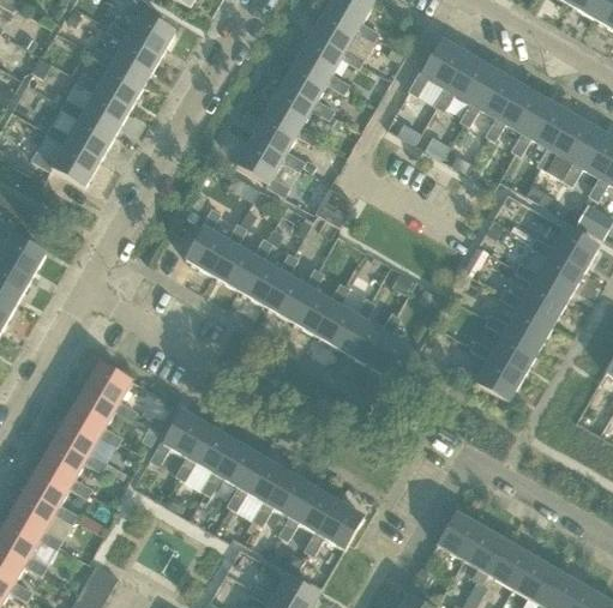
[(0,5),(12,11),(14,6),(18,1),(16,0),(0,0),(0,5)]
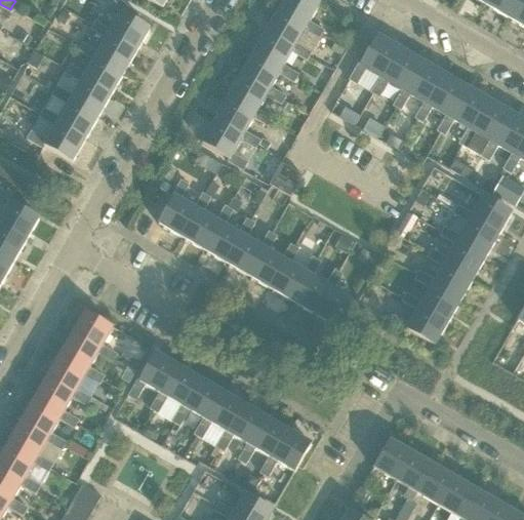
[(281,0),(278,7),(306,23),(303,27),(318,36),(320,32),(323,28),(308,18),(318,0),(281,0)]
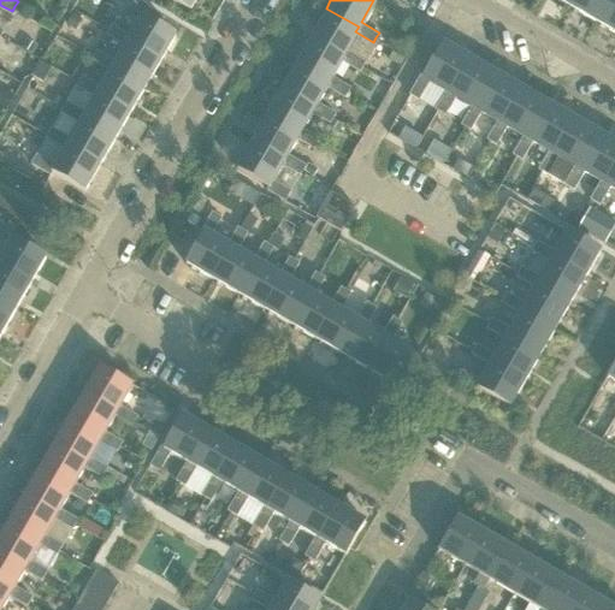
[(573,0),(571,4),(597,18),(607,0),(573,0)]
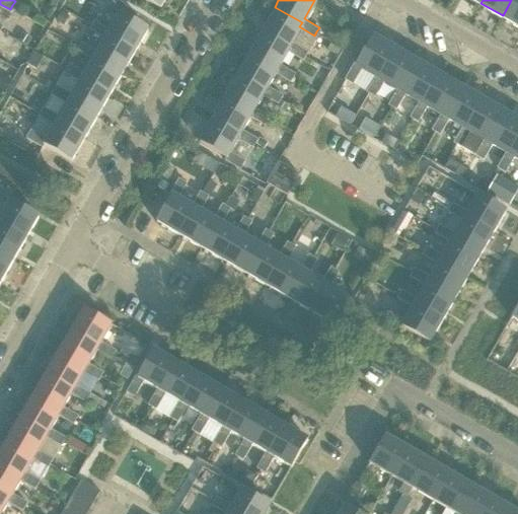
[(511,0),(503,15),(517,24),(517,0),(511,0)]
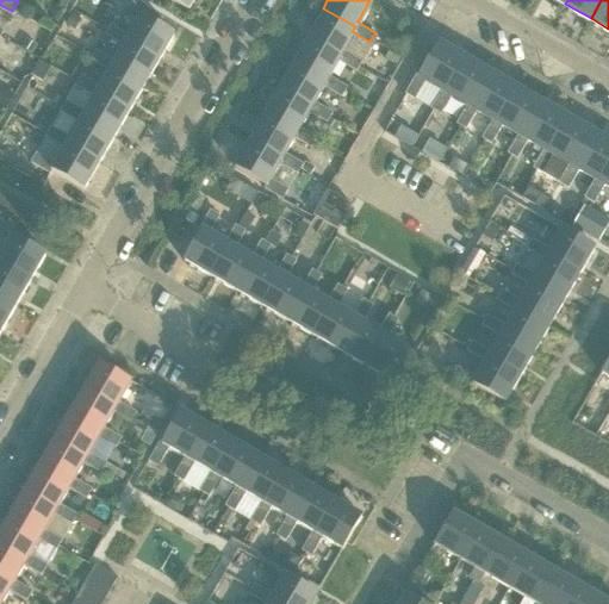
[(323,8),(309,33),(340,51),(337,56),(355,66),(358,62),(360,57),(343,47),(352,31),(355,26),(323,8)]
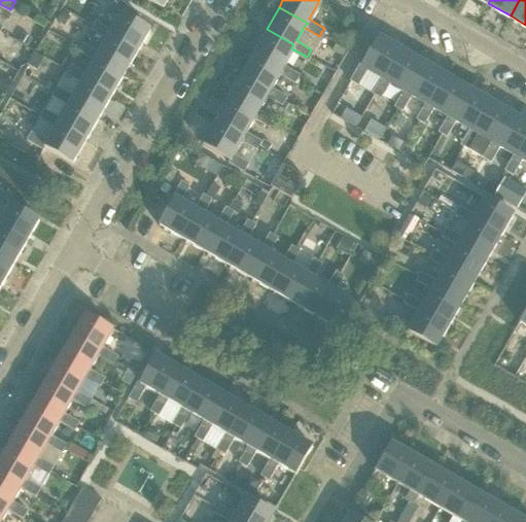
[(93,22),(91,26),(105,35),(108,31),(137,47),(150,26),(120,8),(110,27),(96,18),(93,22)]
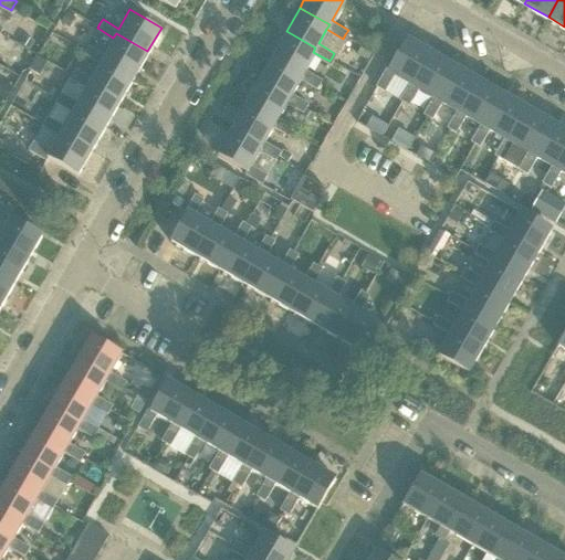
[(67,10),(62,19),(70,23),(75,14),(67,10)]
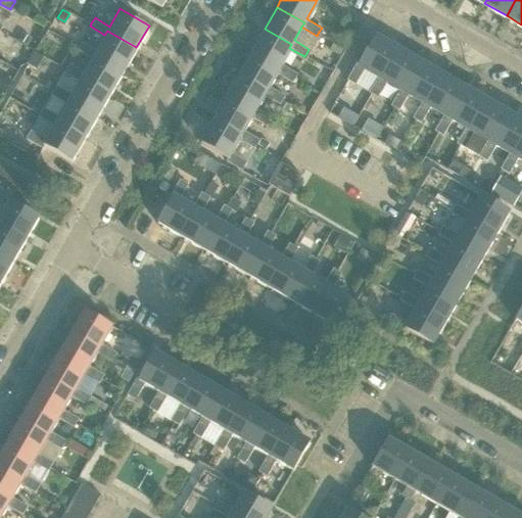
[(265,29),(251,50),(279,65),(277,69),(291,79),(294,75),(296,71),(281,61),(289,48),(291,44),(265,29)]
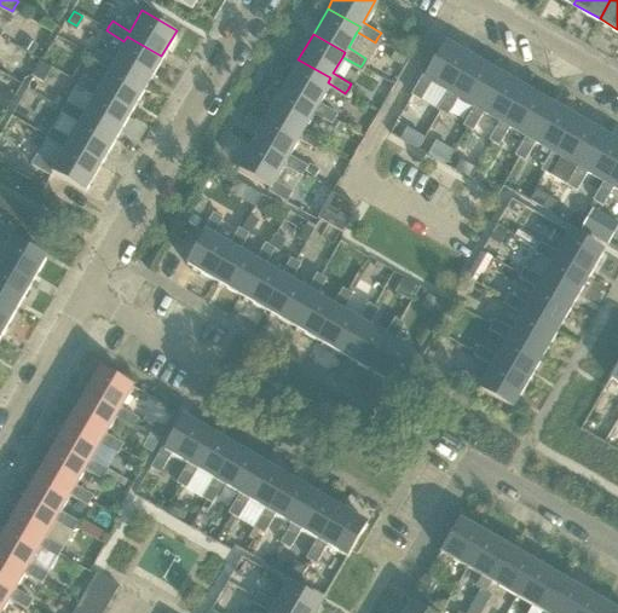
[(35,40),(27,35),(22,44),(30,47),(35,40)]
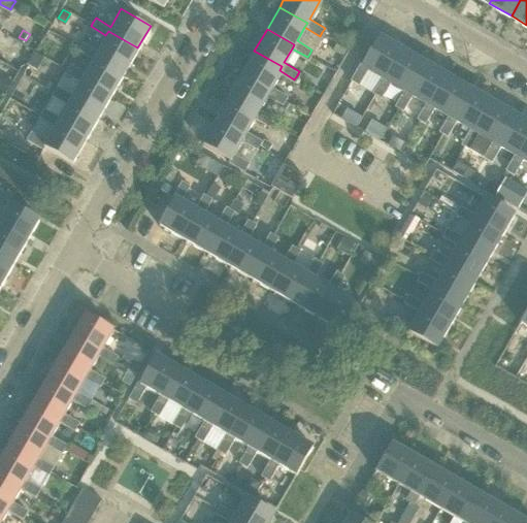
[(80,44),(77,48),(93,57),(95,53),(125,70),(137,47),(108,31),(105,35),(97,48),(83,40),(80,44)]
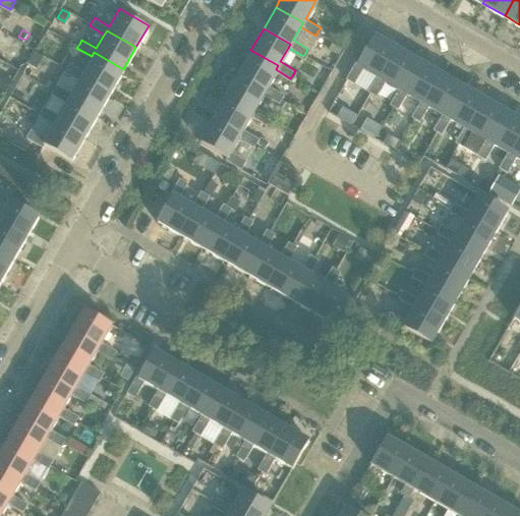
[(355,59),(345,74),(354,79),(362,64),(376,72),(381,75),(397,47),(373,33),(357,60),(355,59)]
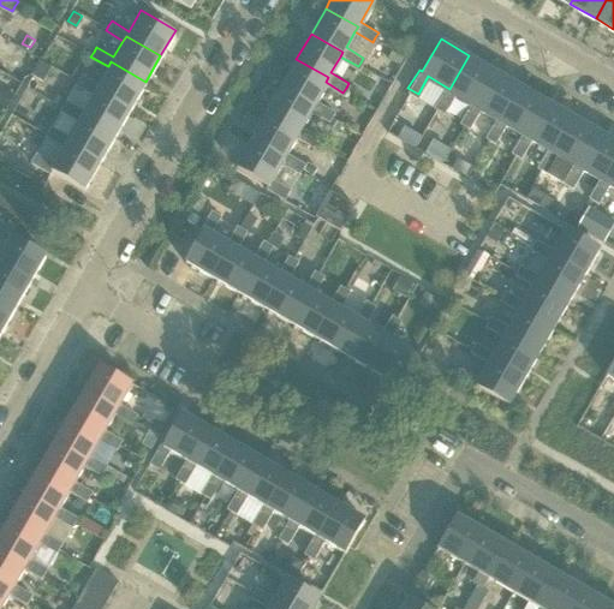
[(391,47),(387,53),(399,60),(403,54),(391,47)]
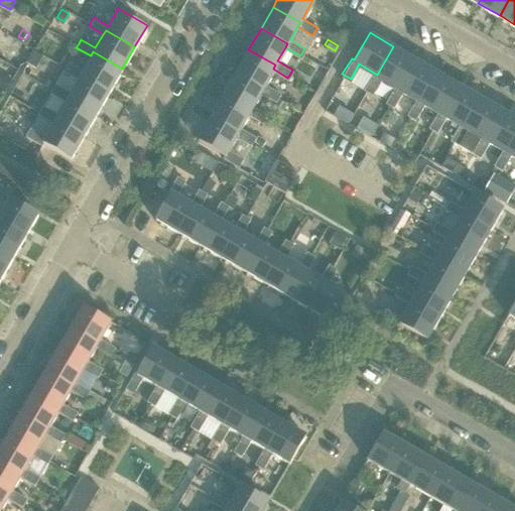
[(34,64),(41,51),(32,46),(25,58),(34,64)]
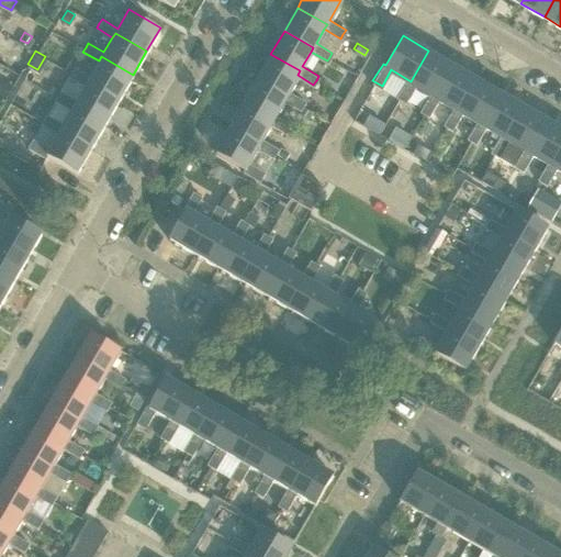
[(405,78),(396,95),(401,97),(405,100),(415,84),(429,92),(434,95),(451,64),(428,51),(411,81),(405,78)]
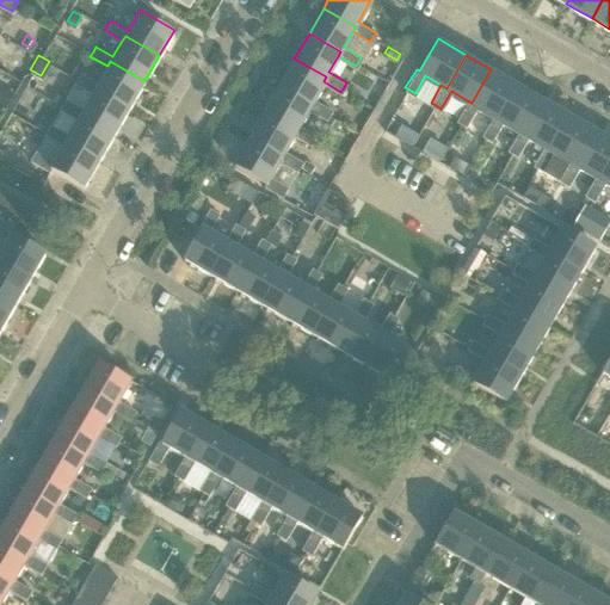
[(294,59),(279,84),(312,103),(308,107),(326,117),(328,112),(331,109),(314,98),(324,81),(326,76),(294,59)]
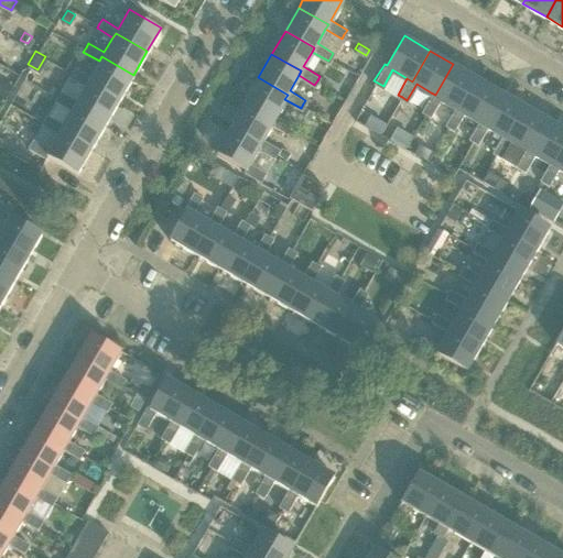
[(72,70),(69,75),(85,85),(88,80),(119,98),(133,75),(101,56),(99,61),(90,76),(75,66),(72,70)]
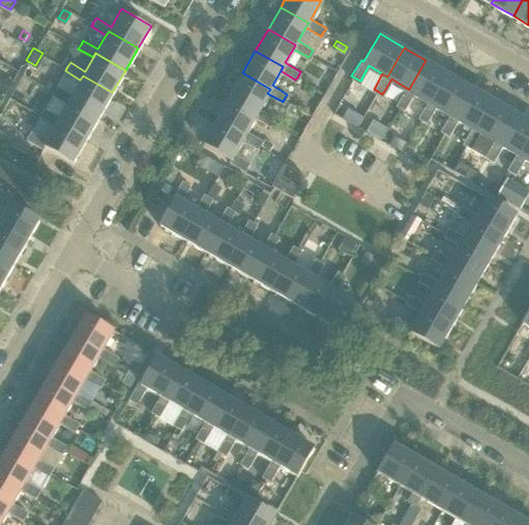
[(405,87),(395,101),(400,105),(404,107),(413,91),(427,99),(431,101),(448,74),(425,60),(409,89),(405,87)]
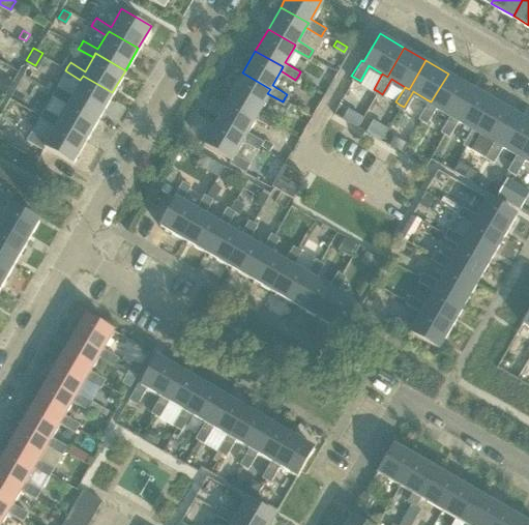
[(37,68),(31,83),(43,89),(51,75),(37,68)]
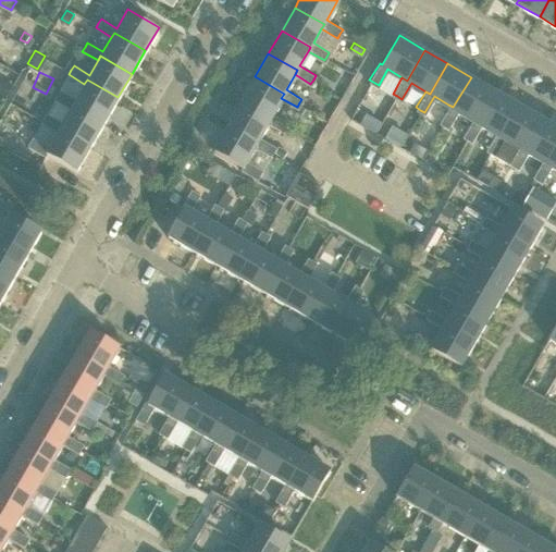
[(13,83),(2,76),(0,80),(0,92),(7,95),(13,83)]
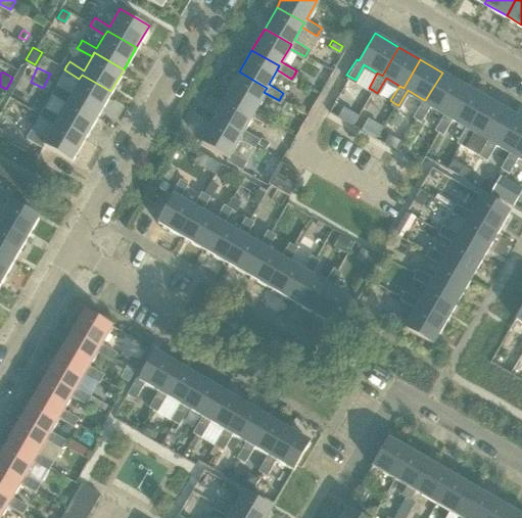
[(239,72),(227,94),(253,109),(251,113),(266,123),(269,119),(271,114),(256,105),(264,92),(267,88),(239,72)]
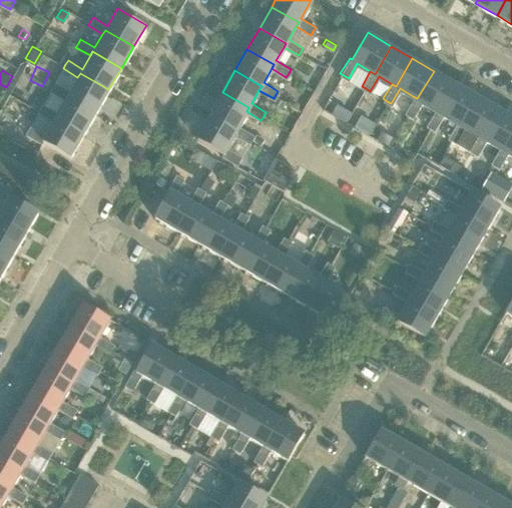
[(413,96),(405,111),(409,113),(413,115),(421,100),(435,108),(439,111),(455,84),(434,71),(417,98),(413,96)]
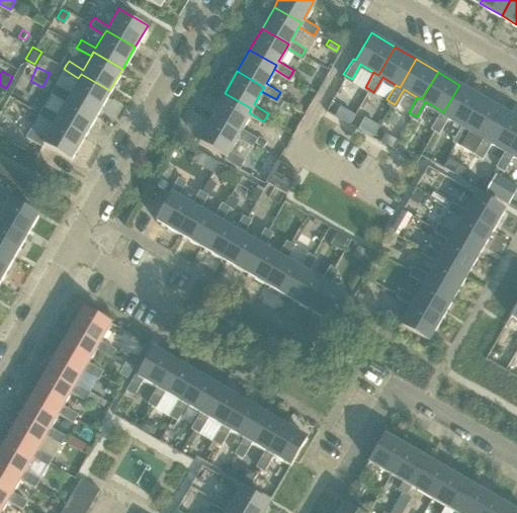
[(54,87),(51,91),(66,99),(68,95),(96,112),(109,90),(81,74),(78,78),(70,91),(56,83),(54,87)]
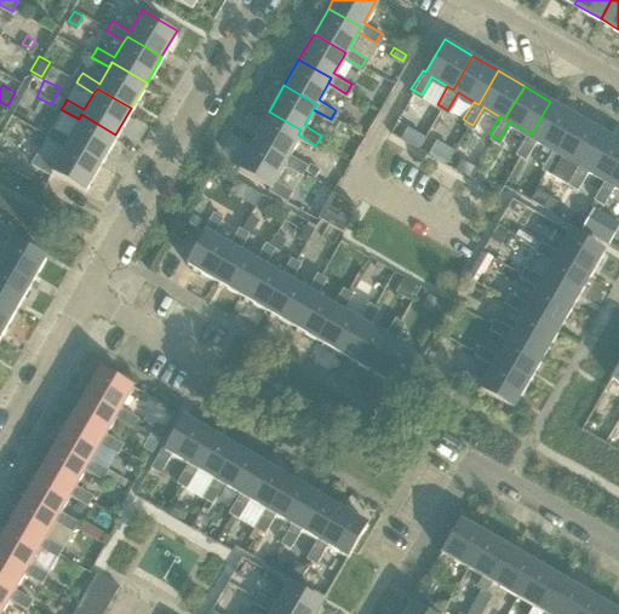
[(526,131),(515,149),(520,153),(525,155),(536,137),(551,147),(556,149),(575,116),(550,102),(531,135),(526,131)]
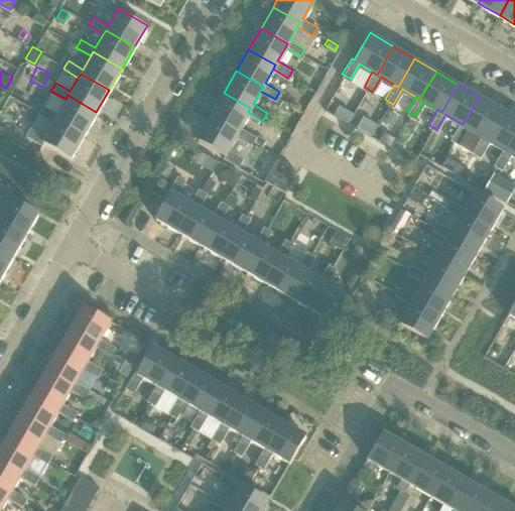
[(224,93),(211,114),(238,130),(235,134),(250,142),(252,138),(255,134),(240,126),(248,112),(250,108),(224,93)]
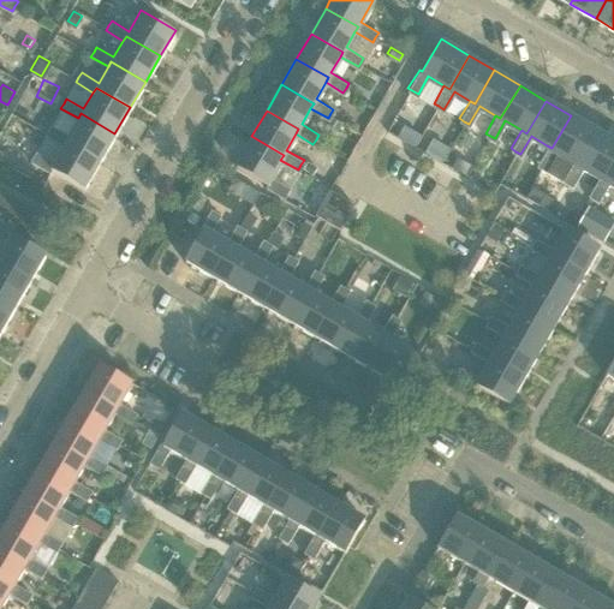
[(48,129),(46,133),(63,144),(66,138),(100,159),(114,133),(81,113),(78,118),(69,133),(52,124),(48,129)]
